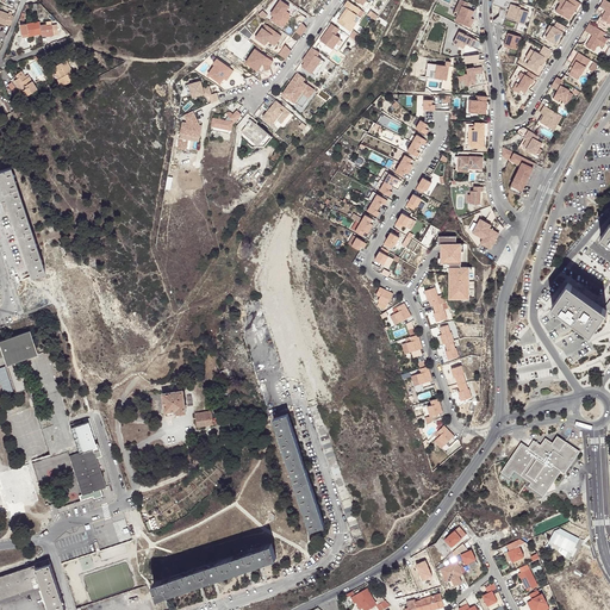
[(280,0),(271,14),(272,14),(280,20),(284,14),(287,8),(290,6),(280,0)]
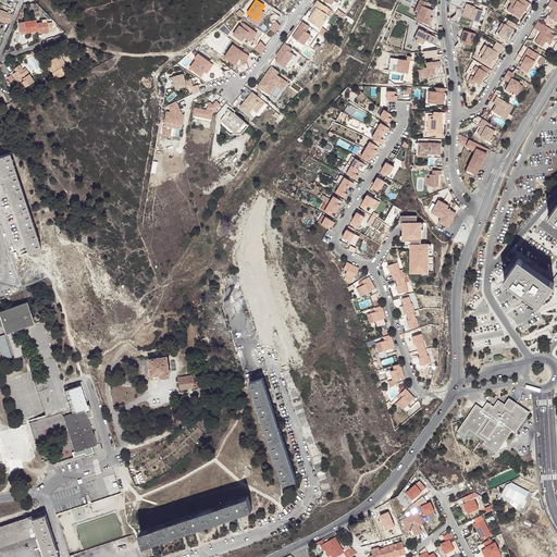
[(330,9),(318,0),(314,5),(317,7),(308,20),(317,26),(322,19),(330,9)]
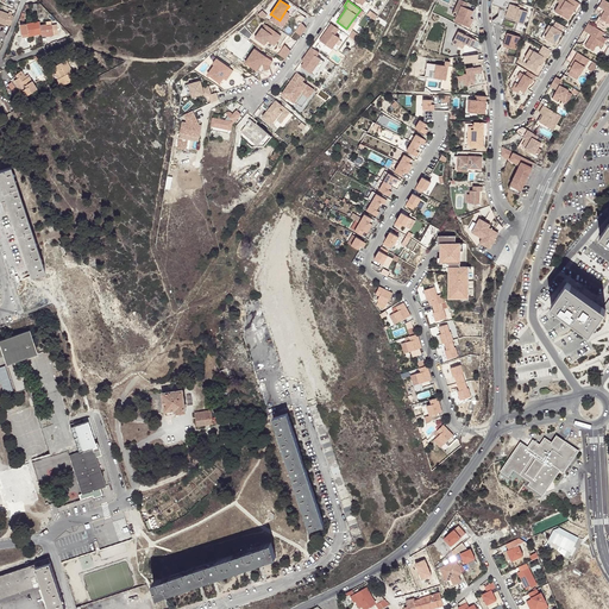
[(469,2),(463,0),(459,0),(453,14),(457,17),(454,20),(469,27),(473,19),(470,18),(473,11),(466,7),(469,2)]
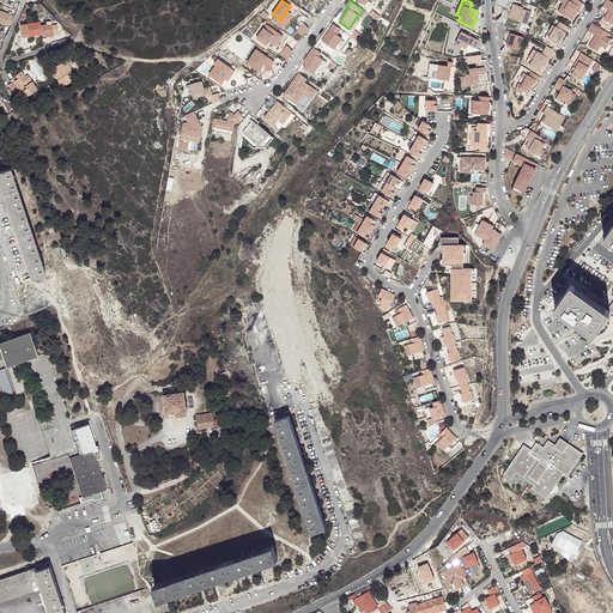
[(583,2),(577,0),(562,0),(562,2),(563,2),(566,5),(562,13),(572,20),(575,16),(572,14),(576,10),(578,11),(583,2)]
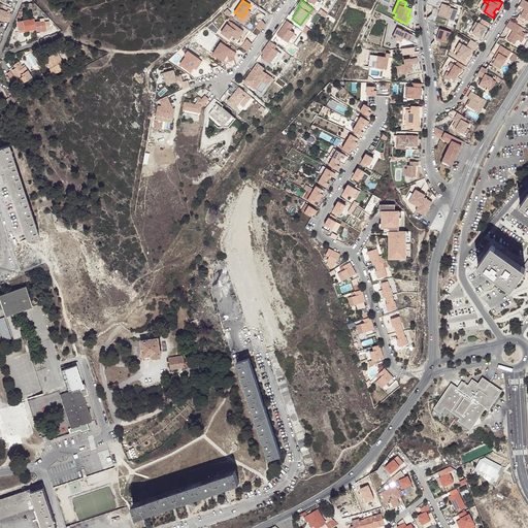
[(527,1),(525,0),(522,0),(519,5),(525,8),(520,15),(527,20),(527,1)]
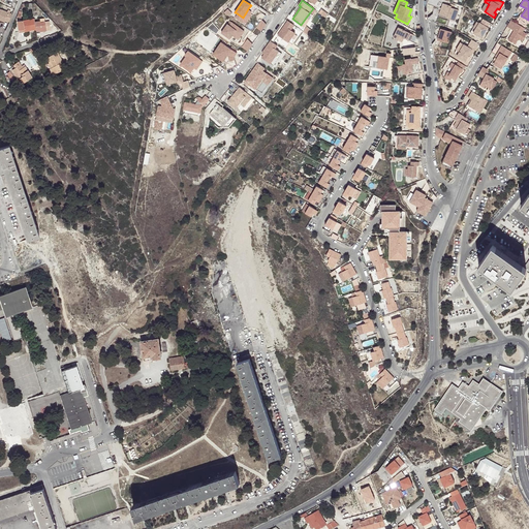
[(452,6),(443,3),(439,14),(448,18),(447,19),(455,21),(459,10),(452,7),(452,6)]
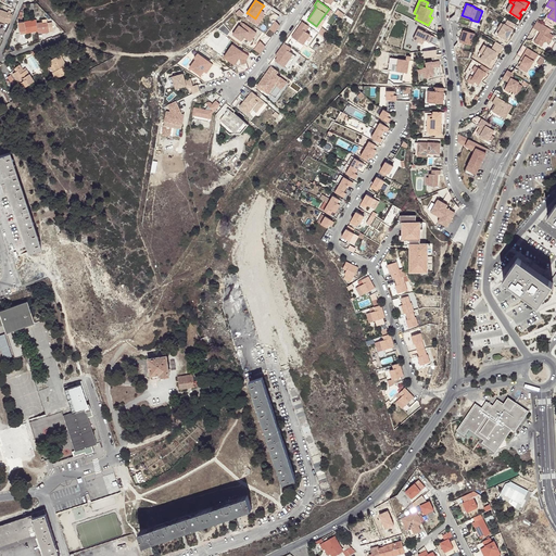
[(14,14),(0,8),(0,20),(5,22),(7,20),(11,22),(14,14)]
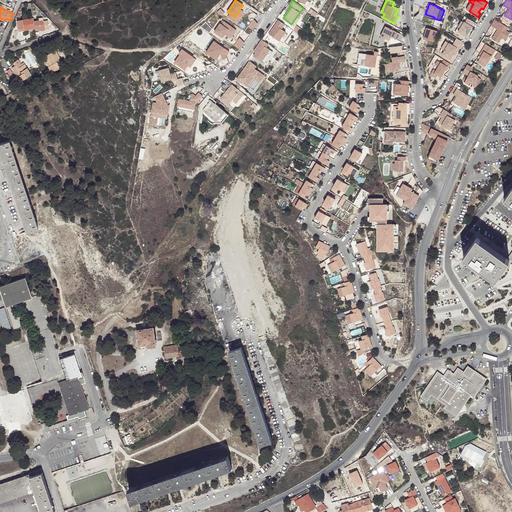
[(296,17),(291,24),(294,26),(299,19),(296,17)]
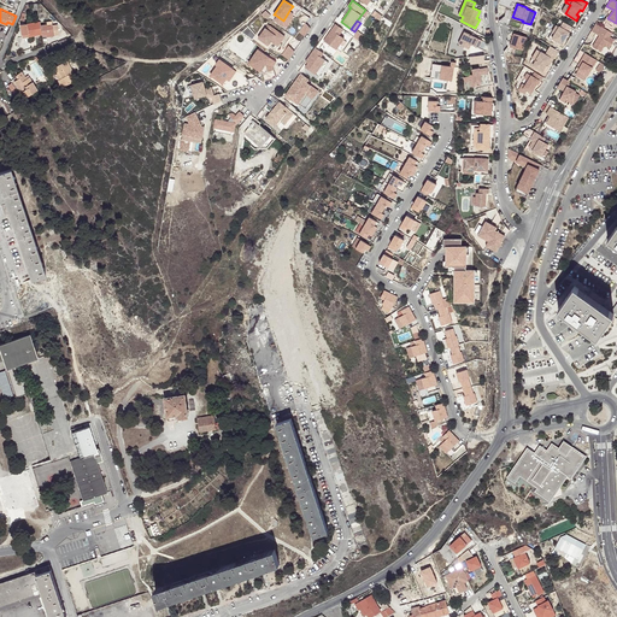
[(21,25),(22,35),(28,35),(29,37),(42,35),(42,36),(46,36),(47,37),(59,36),(58,25),(53,25),(47,27),(47,24),(41,25),(40,22),(21,25)]
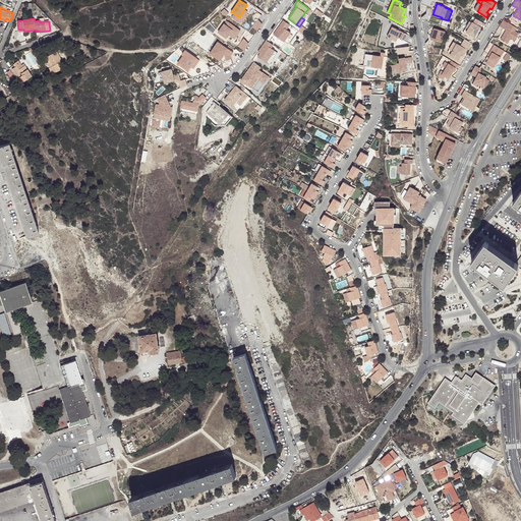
[(482,22),(476,18),(473,22),(472,22),(466,33),(474,38),(481,27),(480,26),(482,22)]
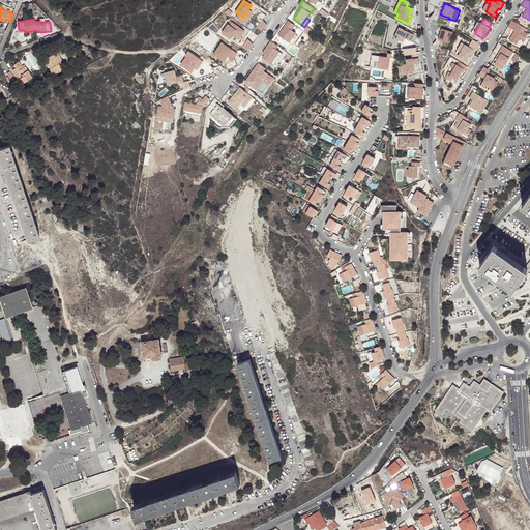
[(257,27),(262,31),(267,24),(262,20),(257,27)]
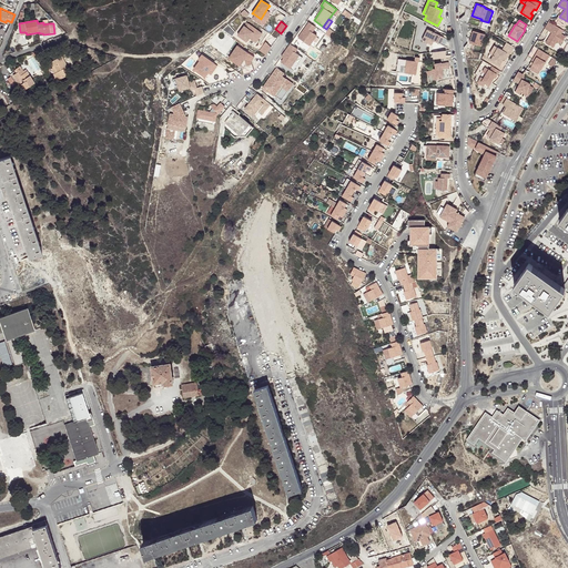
[(310,22),(305,28),(307,29),(304,33),(303,32),(298,38),(308,44),(311,40),(313,41),(317,36),(313,32),(316,27),(310,22)]
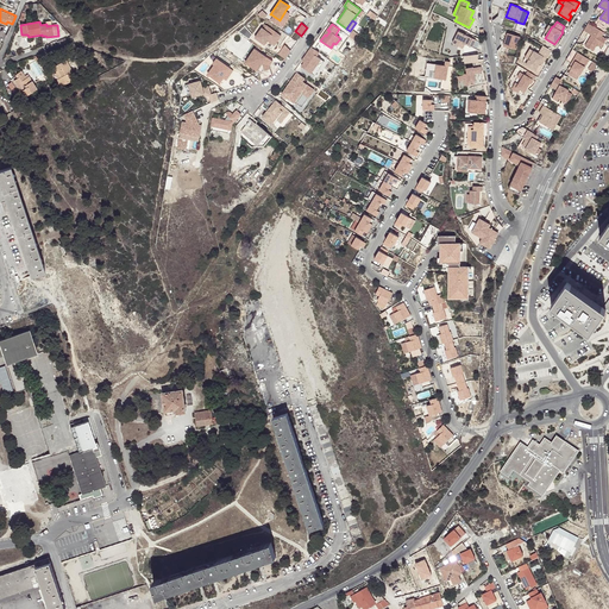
[(262,27),(255,38),(262,42),(265,44),(268,41),(270,38),(276,43),(281,36),(267,25),(264,29),(262,27)]
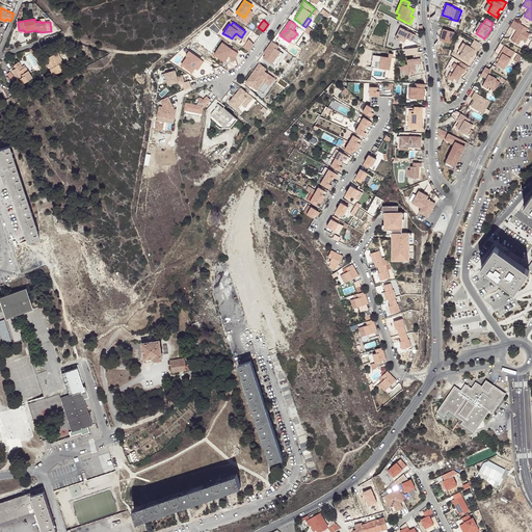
[(516,31),(511,41),(519,45),(522,38),(526,41),(530,34),(526,31),(528,28),(521,24),(516,31)]
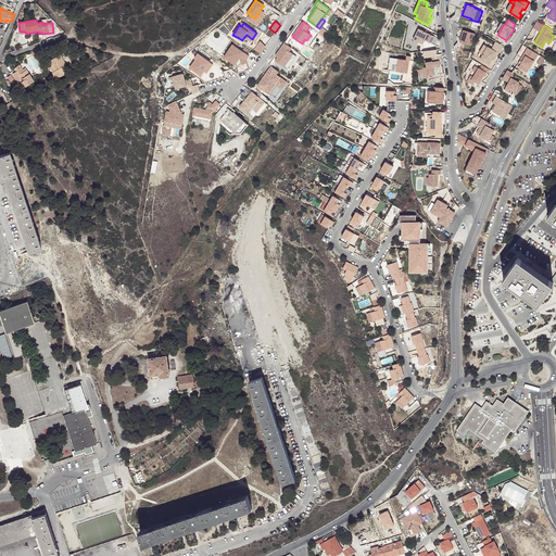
[(434,37),(419,29),(414,41),(422,45),(425,40),(432,43),(434,37)]
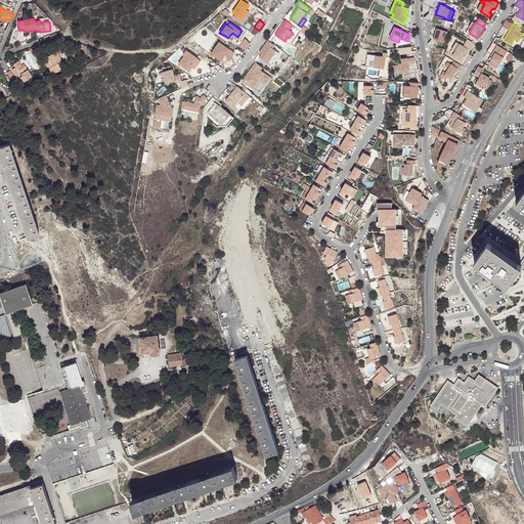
[(305,29),(302,33),(307,37),(310,32),(305,29)]
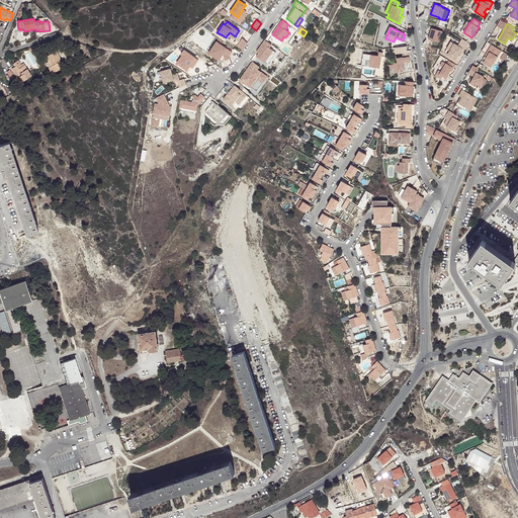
[(442,31),(432,28),(429,38),(439,42),(442,31)]
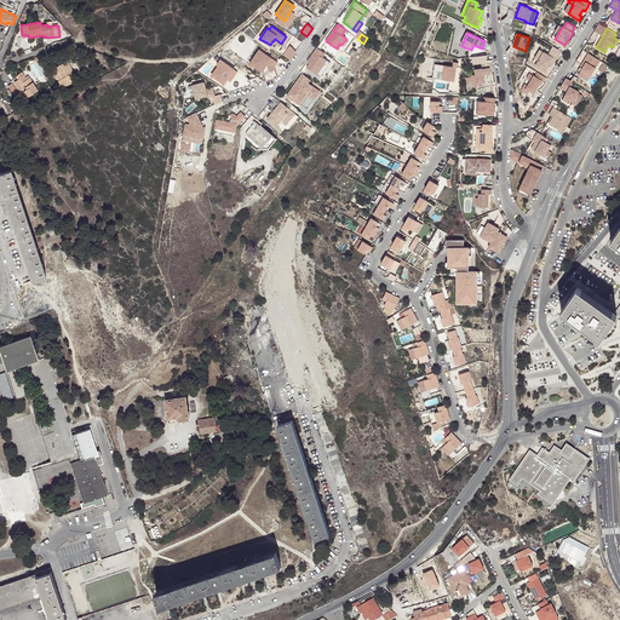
[(283,55),(291,59),(296,51),(290,46),(283,55)]
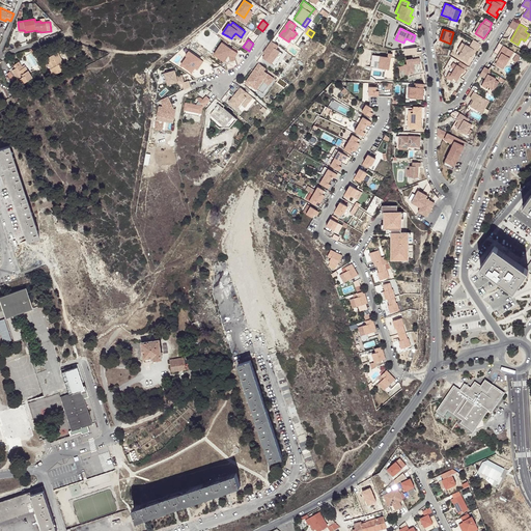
[(475,54),(480,44),(474,39),(472,44),(470,47),(464,44),(463,43),(456,53),(459,55),(458,56),(467,61),(471,55),(473,52),(475,54)]
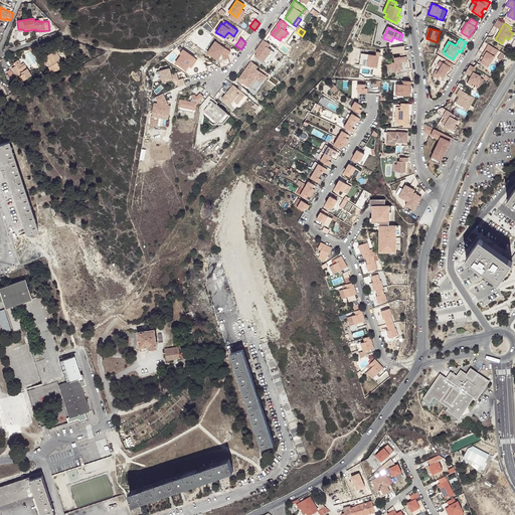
[(264,40),(259,46),(262,47),(255,56),(267,63),(275,52),(268,47),(270,44),(264,40)]
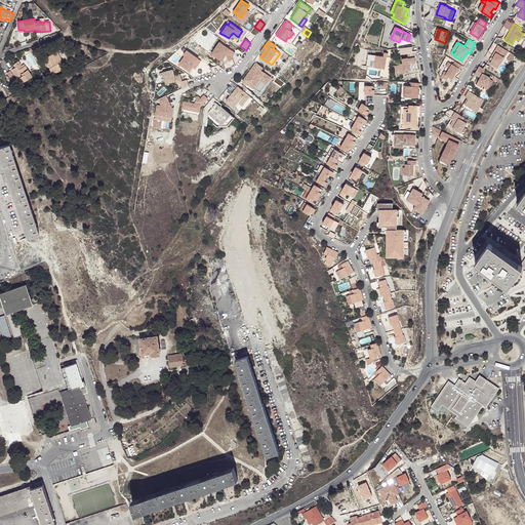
[(218,42),(211,54),(218,58),(220,58),(221,63),(224,63),(226,69),(232,67),(234,67),(234,66),(235,66),(235,65),(232,56),(235,52),(218,42)]
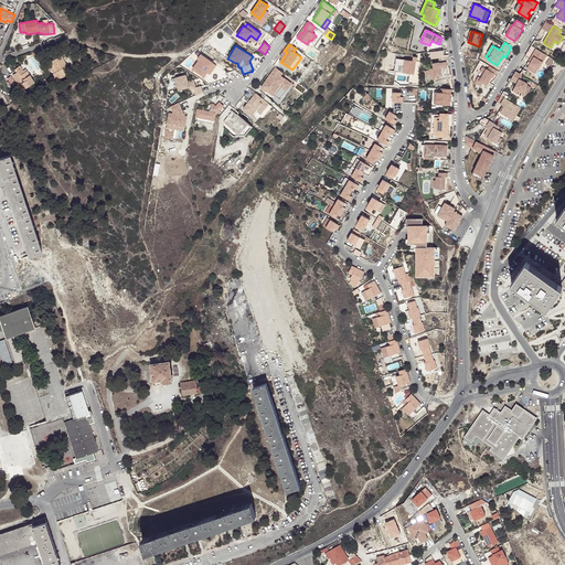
[(536,49),(531,45),(525,56),(530,59),(536,49)]
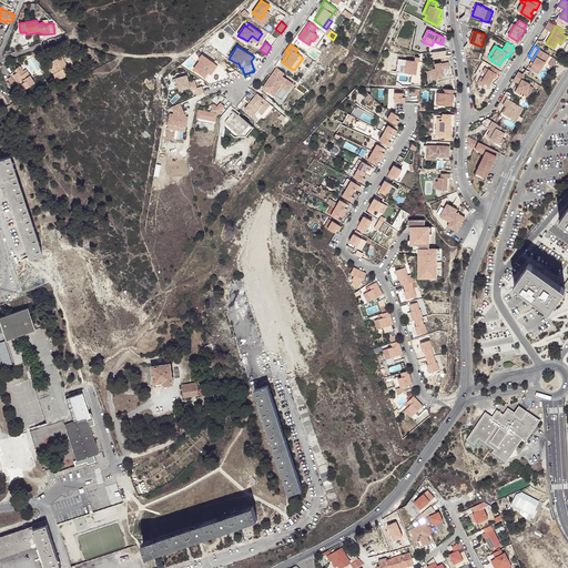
[(541,50),(539,49),(533,59),(533,61),(535,62),(541,50)]
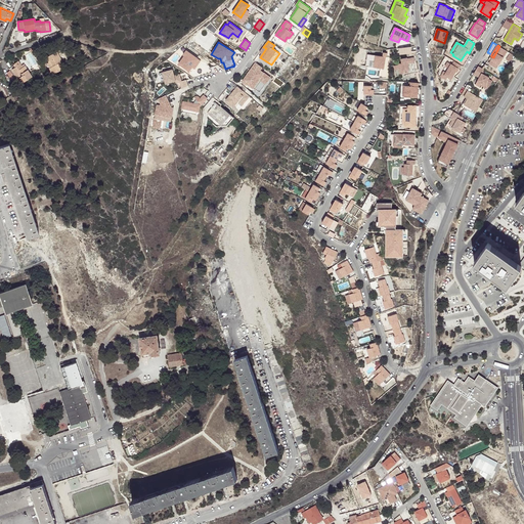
[(398,47),(399,54),(411,53),(410,46),(398,47)]
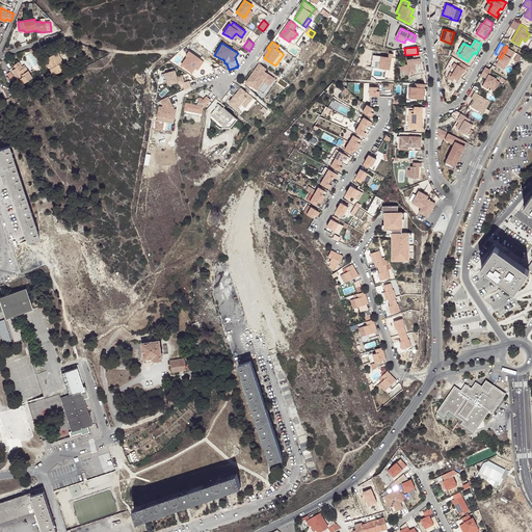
[(514,52),(507,47),(501,58),(499,60),(499,61),(506,65),(514,52)]
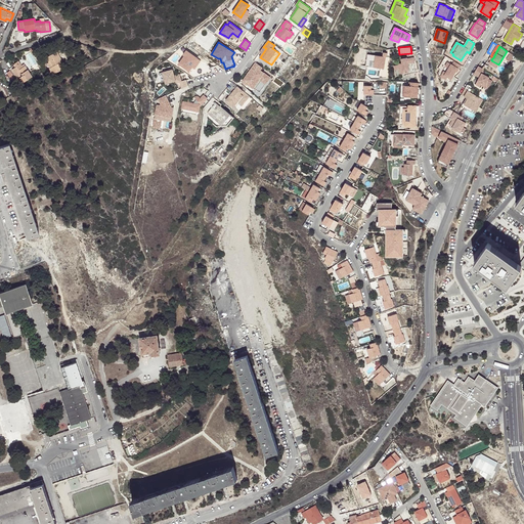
[(56,51),(45,57),(48,61),(46,62),(49,68),(48,69),(52,75),(60,70),(59,67),(63,63),(56,51)]
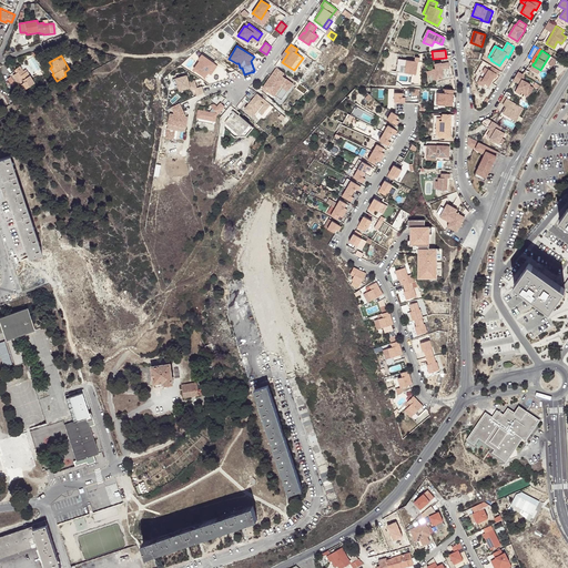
[(215,63),(204,56),(194,70),(205,78),(209,72),(215,63)]
